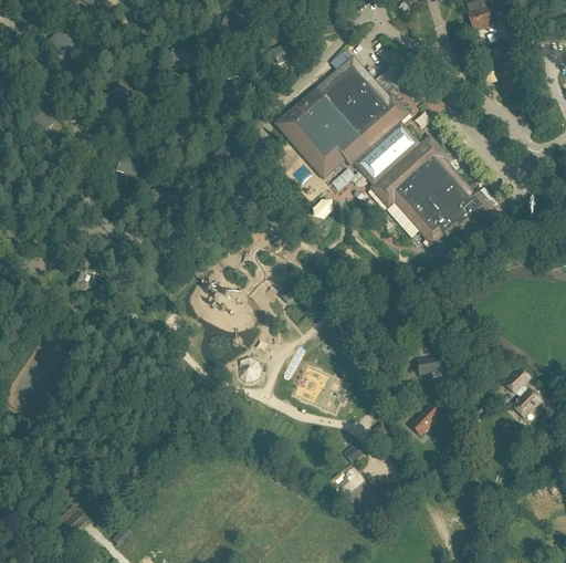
[(84,0),(96,9),(102,0),(84,0)]
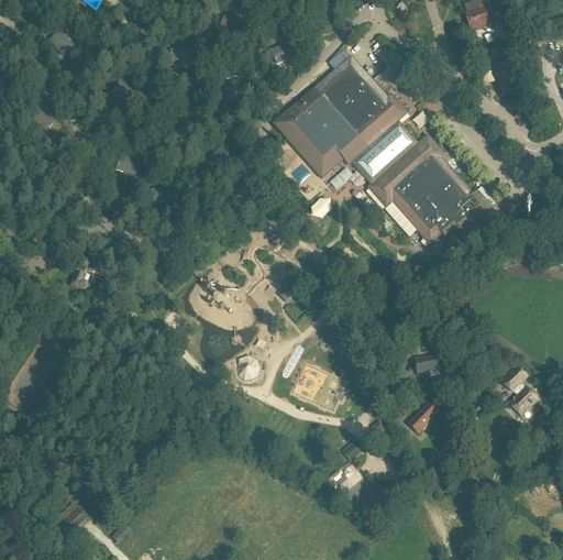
[(401,1),(397,6),(401,11),(406,7),(401,1)]
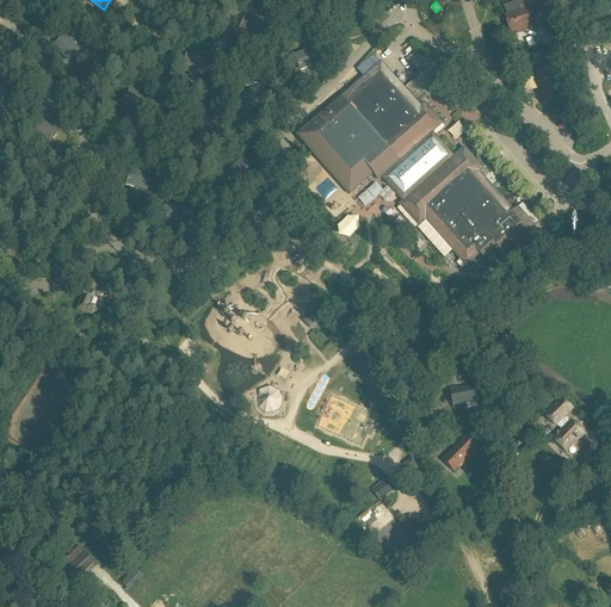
[(537,25),(530,2),(519,6),(520,8),(505,13),(511,31),(516,30),(516,32),(537,25)]
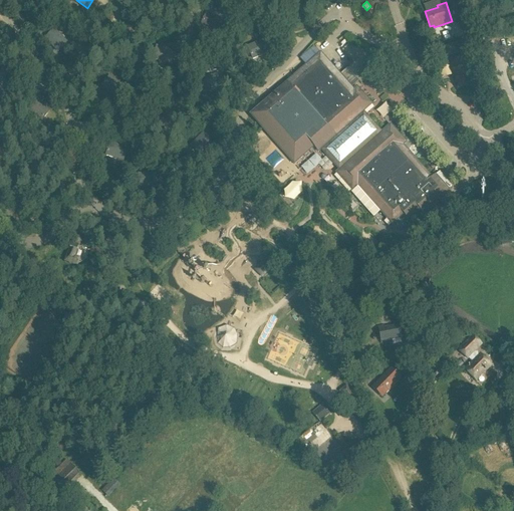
[(224,18),(207,10),(201,23),(218,31),(224,18)]
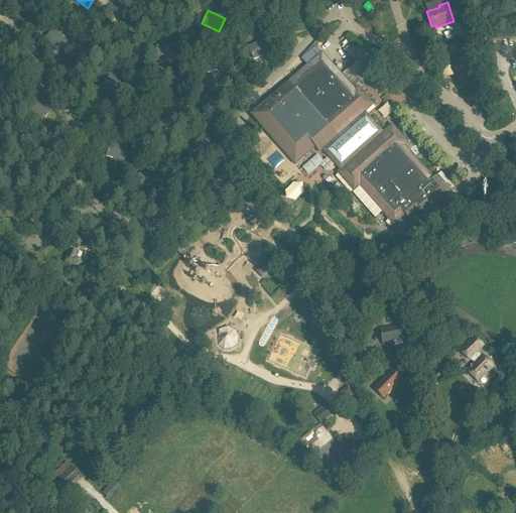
[(445,29),(449,35),(456,31),(452,25),(445,29)]
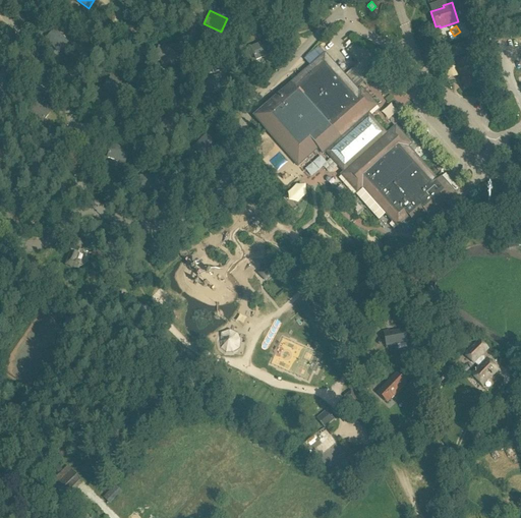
[(354,45),(351,41),(353,39),(349,35),(340,44),(344,48),(344,47),(371,76),(385,65),(370,50),(364,44),(360,47),(356,43),(354,45)]
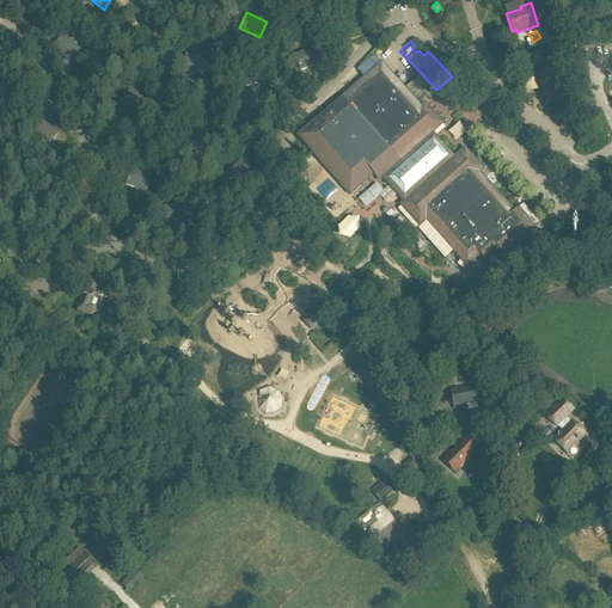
[(314,43),(294,53),(300,68),(320,59),(314,43)]
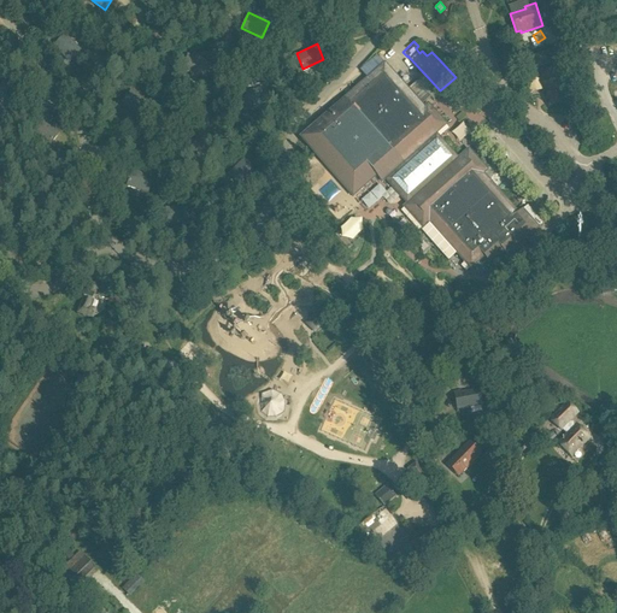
[(526,69),(554,60),(551,48),(522,57),(526,69)]
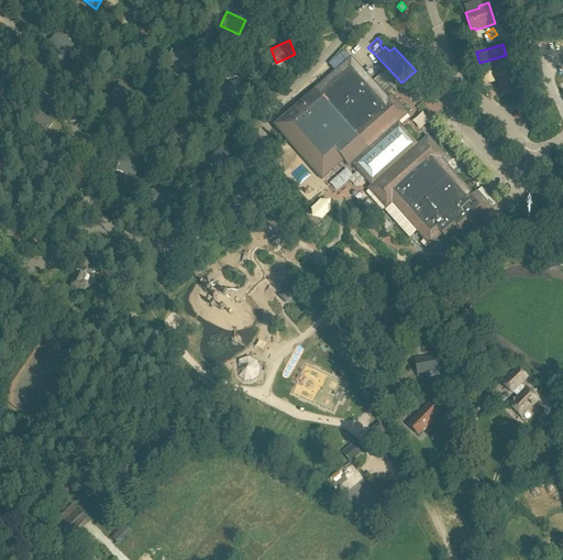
[(173,45),(169,58),(189,64),(192,50),(173,45)]
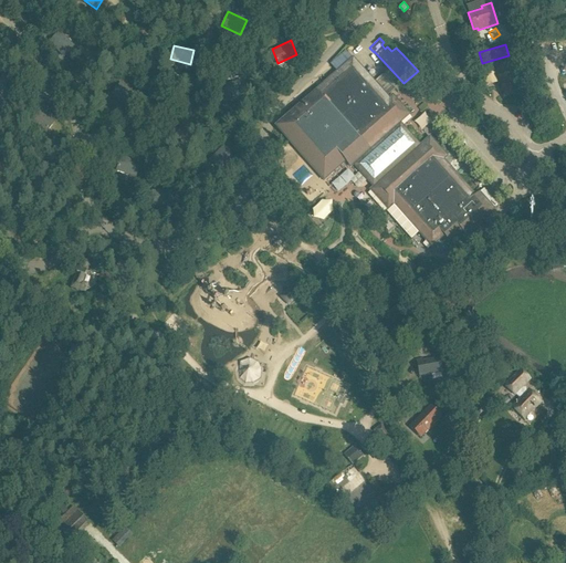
[(465,233),(495,207),(480,190),(477,193),(444,158),(449,155),(430,134),(420,143),(406,126),(401,122),(408,115),(410,113),(392,92),(389,95),(353,54),(274,124),(324,179),(346,160),(350,166),(354,164),(370,183),(373,185),(369,188),(388,209),(394,204),(431,246),(444,235),(450,241),(462,230),(465,233)]
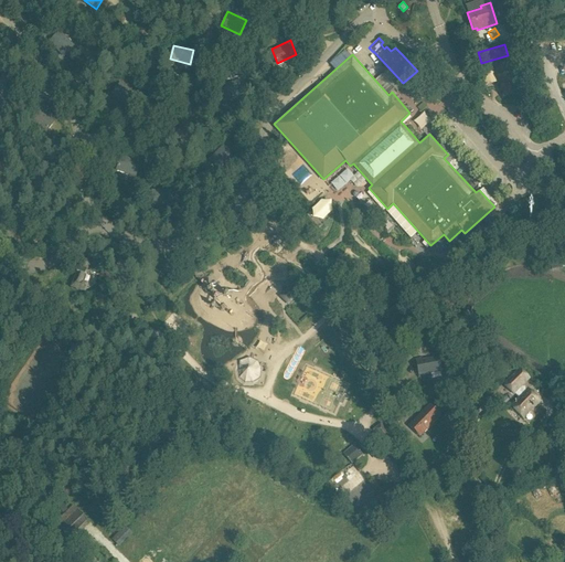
[(494,65),(503,96),(521,91),(513,60),(494,65)]
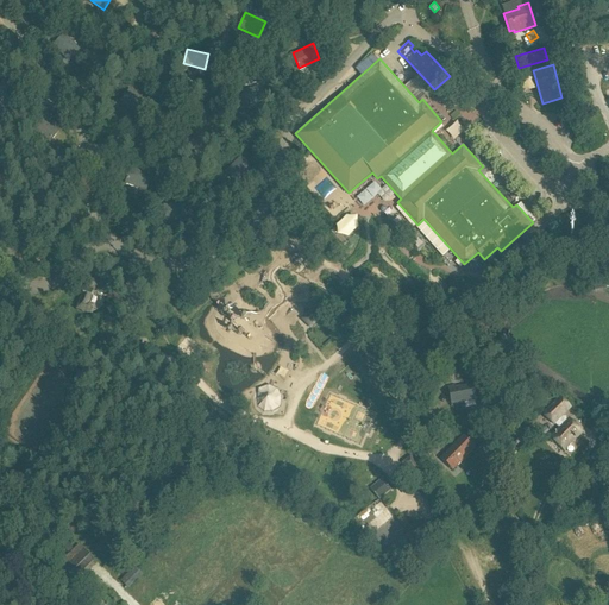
[(259,81),(239,84),(242,101),(263,96),(259,81)]
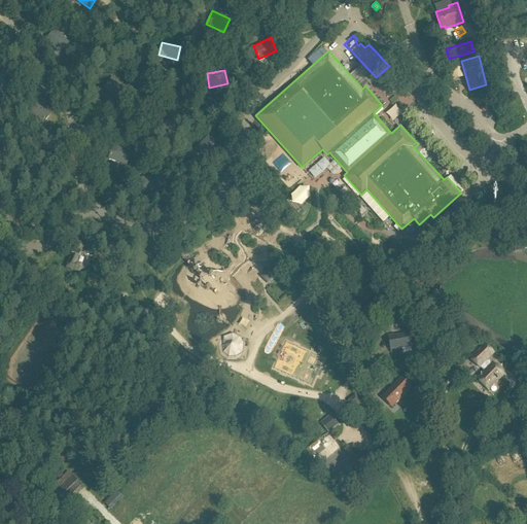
[(42,123),(51,111),(36,99),(27,111),(42,123)]
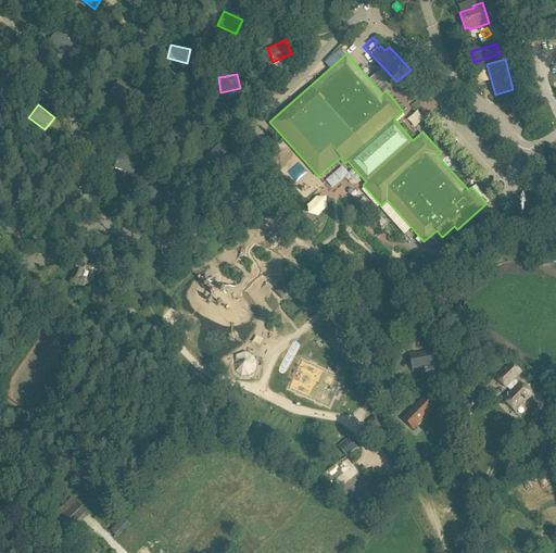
[(220,141),(205,156),(216,167),(231,152),(220,141)]
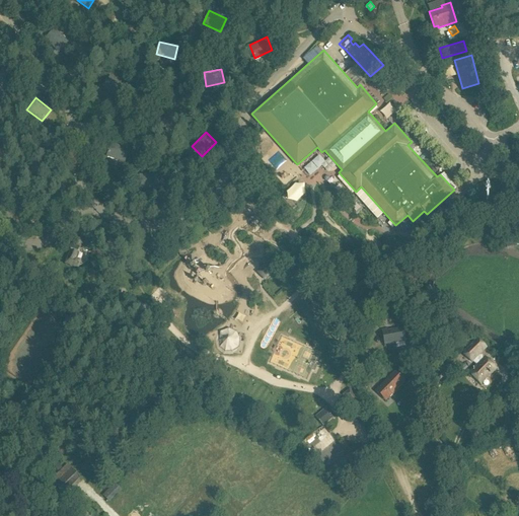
[(112,142),(106,155),(125,161),(130,148),(112,142)]
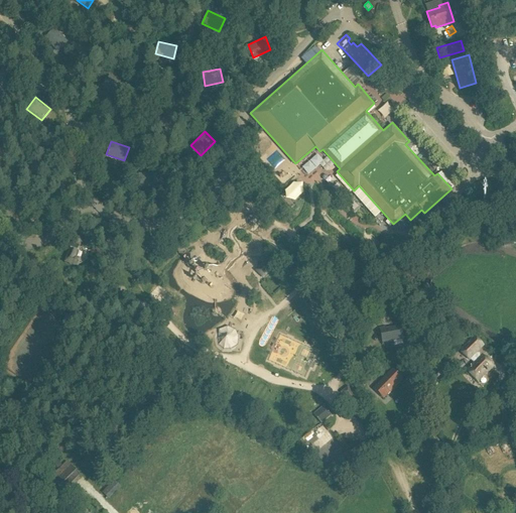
[(139,172),(139,186),(158,185),(157,171),(139,172)]
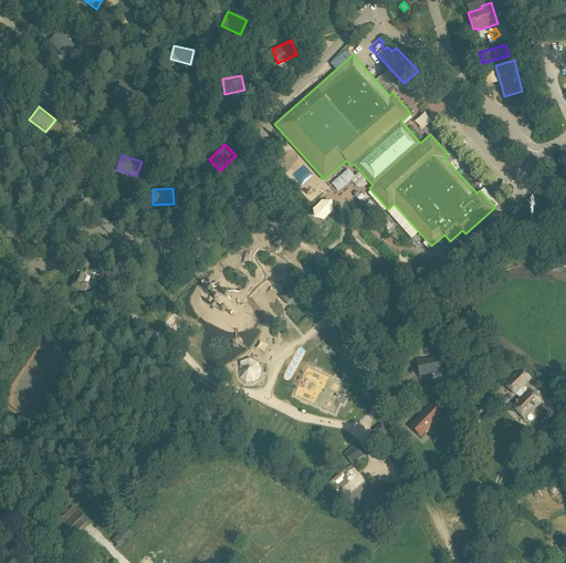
[(80,290),(83,290),(85,289),(86,287),(85,284),(83,283),(83,282),(81,281),(88,263),(88,261),(86,260),(84,259),(82,259),(81,260),(70,287),(80,290)]
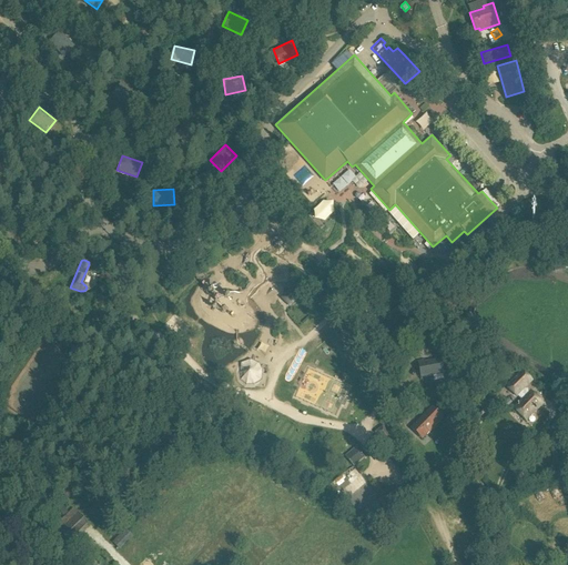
[(97,284),(100,275),(91,272),(89,281),(97,284)]
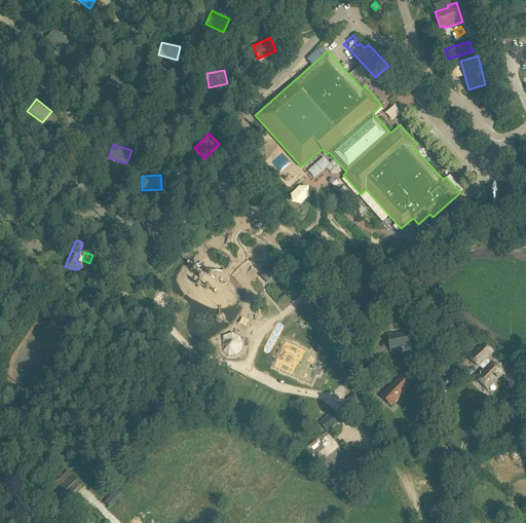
[(259,273),(269,283),(278,272),(268,264),(259,273)]
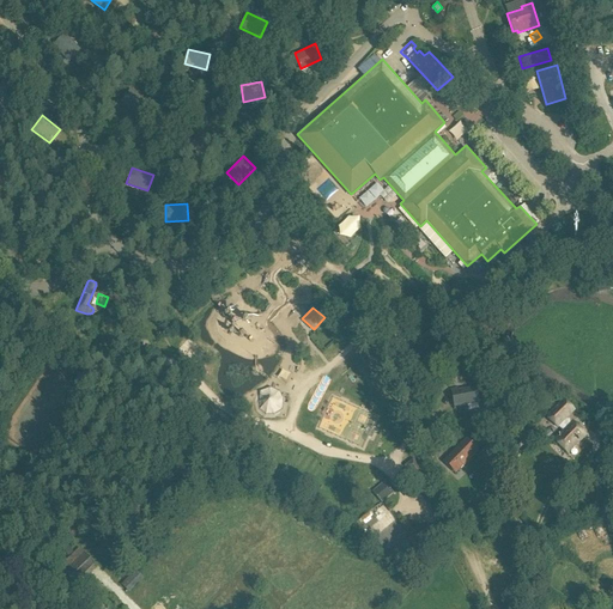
[(268,383),(252,400),(268,415),(285,399),(268,383)]
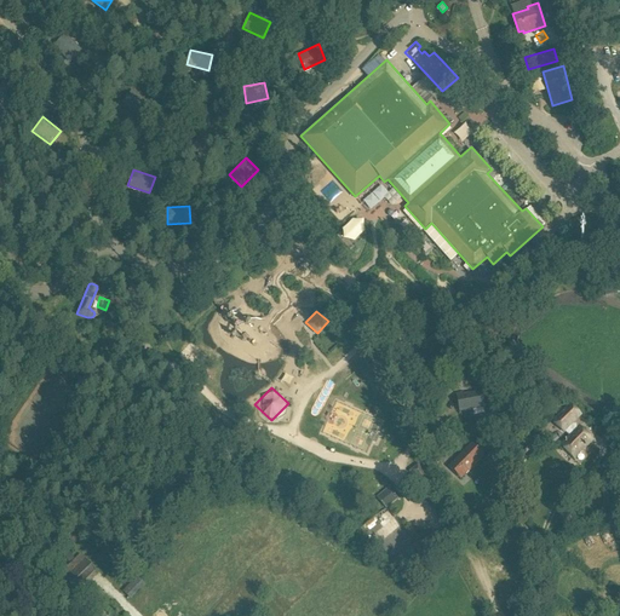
[(459,410),(486,406),(482,389),(464,392),(464,390),(455,391),(459,410)]
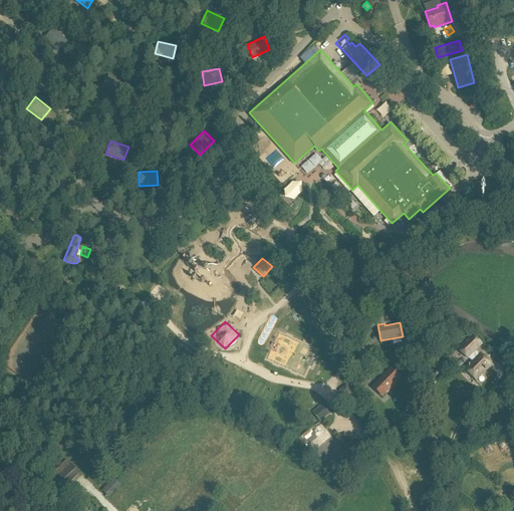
[(457,347),(467,357),(469,356),(476,348),(482,341),(472,331),(457,347)]
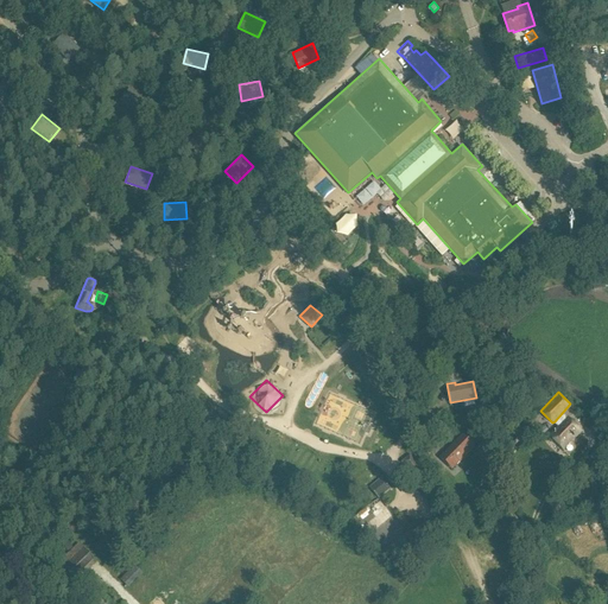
[(563,447),(581,430),(563,412),(555,421),(558,425),(550,434),(563,447)]
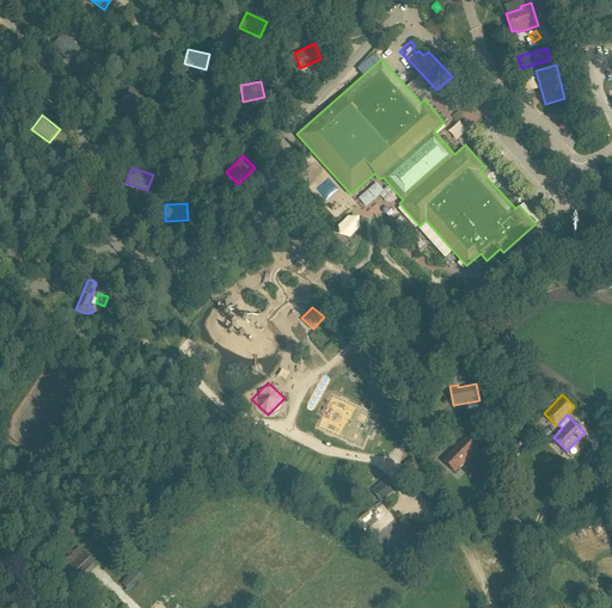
[(442,459),(454,471),(477,448),(465,436),(442,459)]
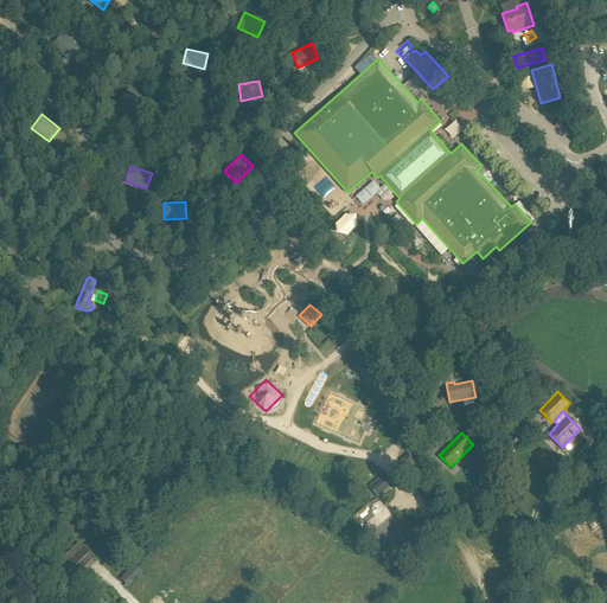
[(278,448),(273,455),(280,461),(285,454),(278,448)]
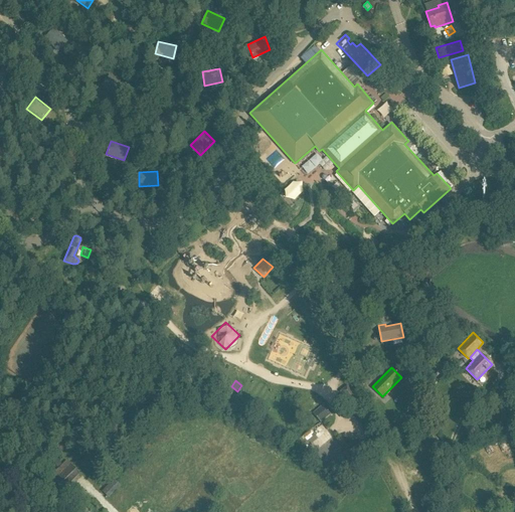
[(340,389),(353,405),(360,398),(348,383),(340,389)]
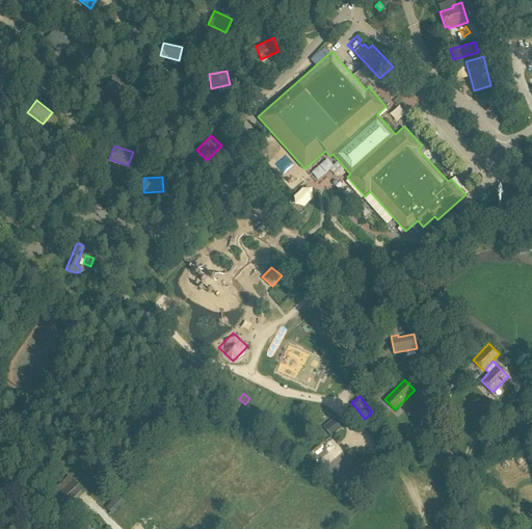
[(336,415),(323,425),(324,427),(330,434),(344,424),(336,415)]
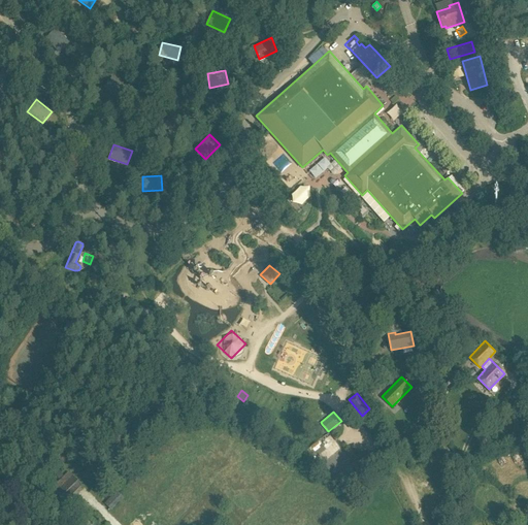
[(375,419),(383,427),(388,423),(381,415),(375,419)]
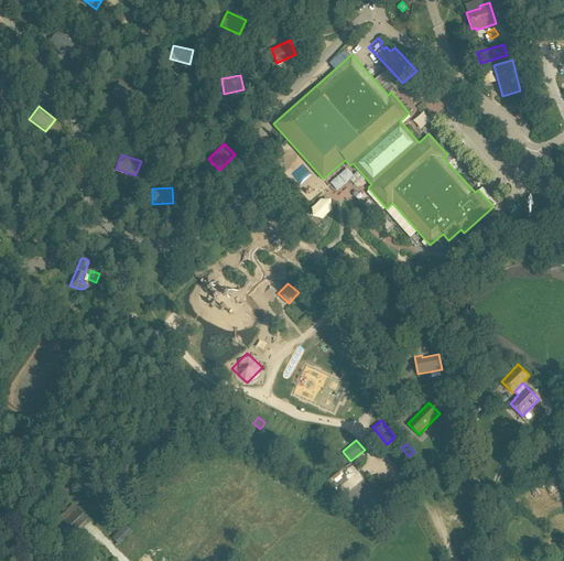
[(552,491),(562,486),(559,479),(550,483),(552,491)]
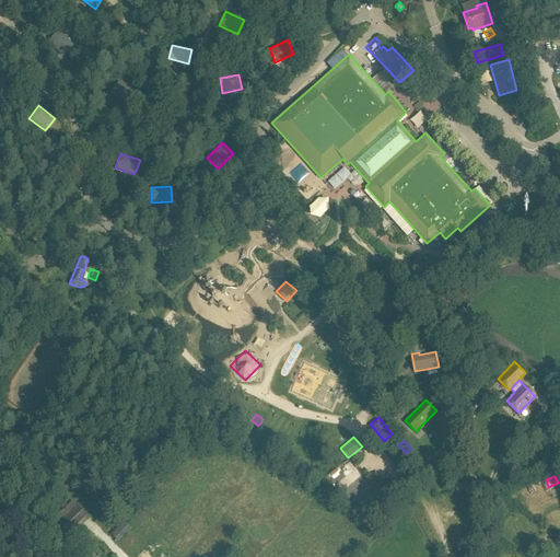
[(346,497),(353,492),(349,484),(340,488),(346,497)]
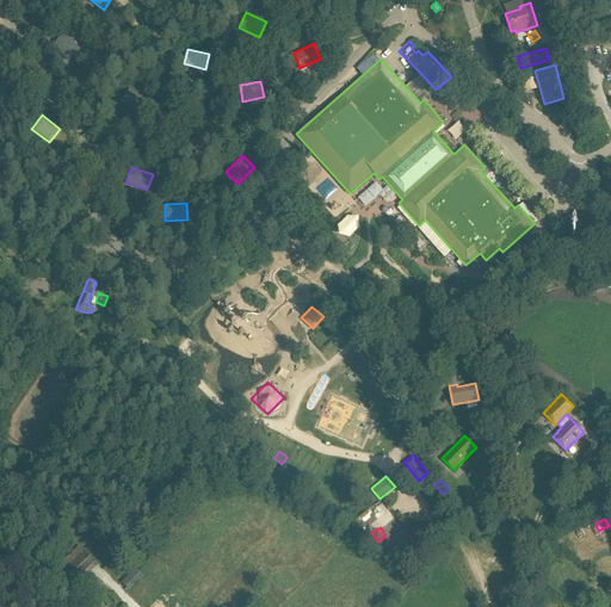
[(421,547),(436,538),(430,530),(415,539),(421,547)]
